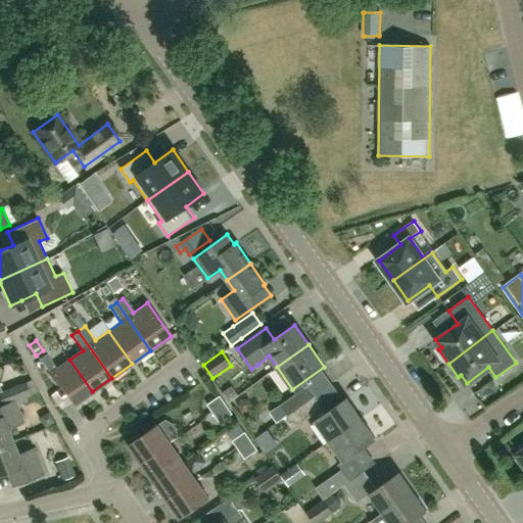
[(39,359),(73,406),(92,391),(69,360),(56,369),(46,354),(39,359)]
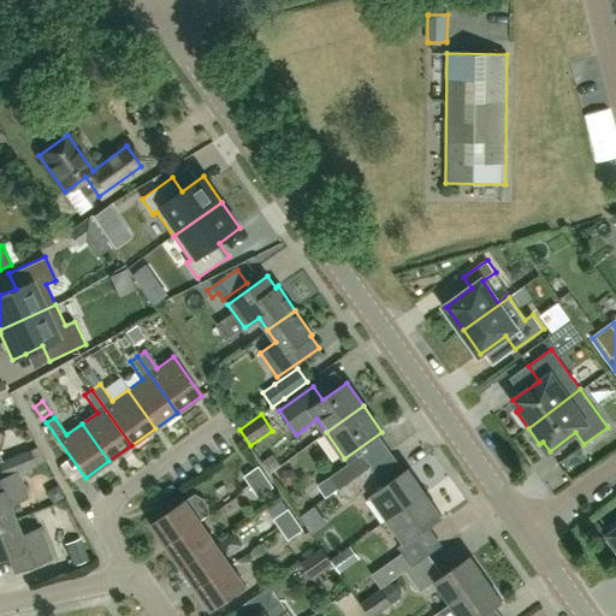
[(0,475),(1,478),(17,472),(18,473),(35,466),(45,461),(37,448),(29,450),(29,449),(1,460),(0,457),(0,475)]
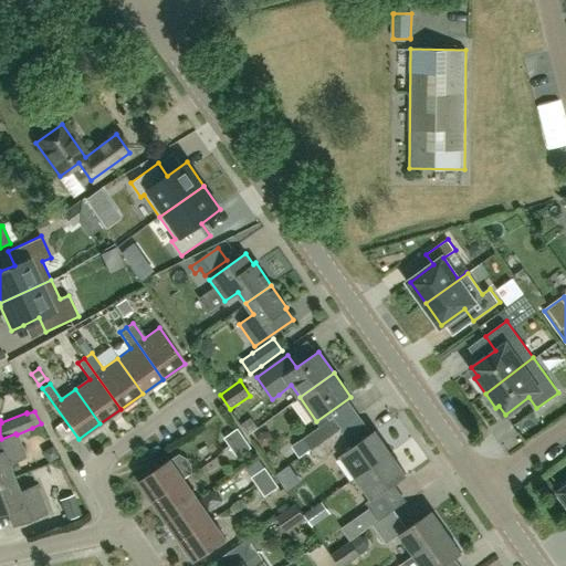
[(312,450),(342,429),(333,417),(303,438),(291,446),(300,457),(311,449),(312,450)]
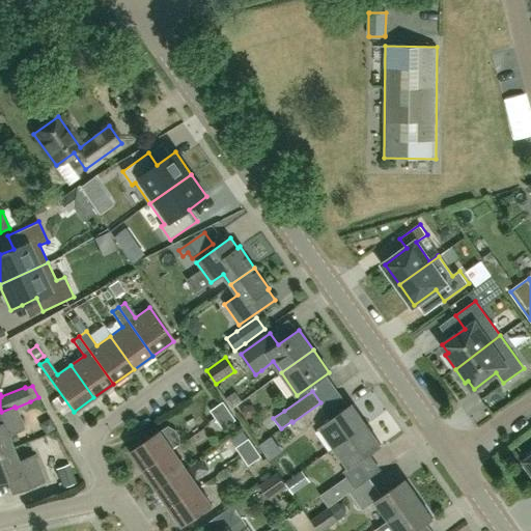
[(229,411),(223,401),(210,410),(217,420),(229,411)]
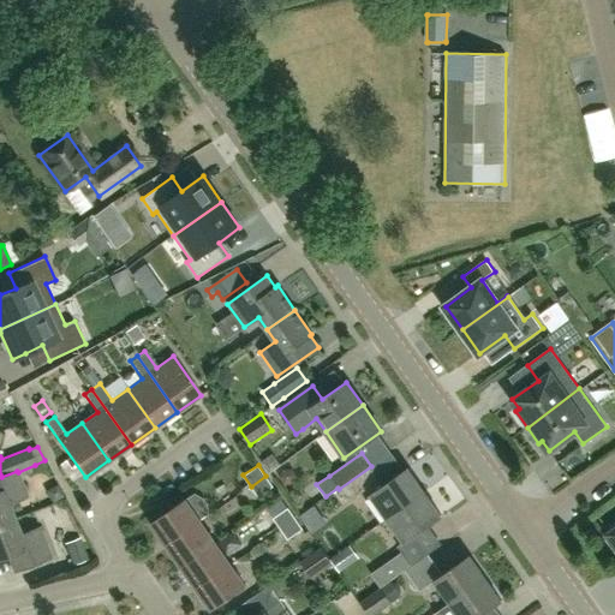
[(380,478),(371,466),(339,489),(347,501),(380,478)]
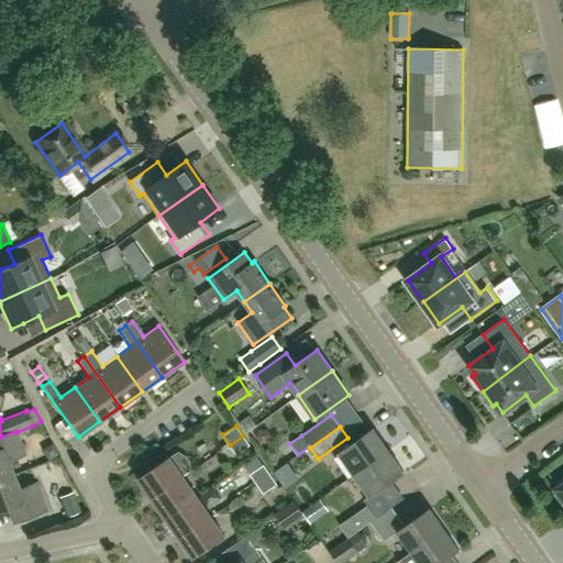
[(354,475),(388,451),(373,429),(339,453),(354,475)]
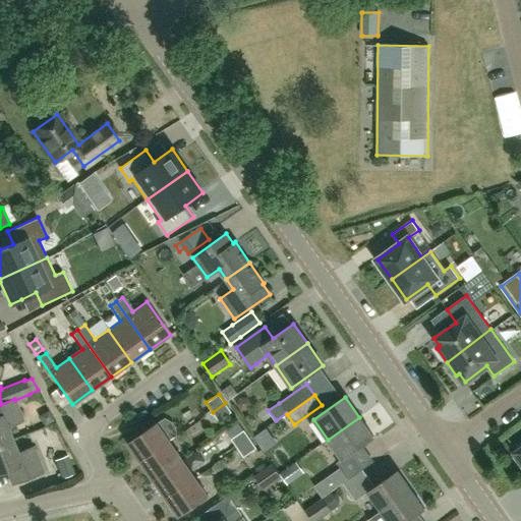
[(15,400),(14,399),(1,404),(0,404),(0,443),(11,440),(6,426),(22,420),(15,400)]
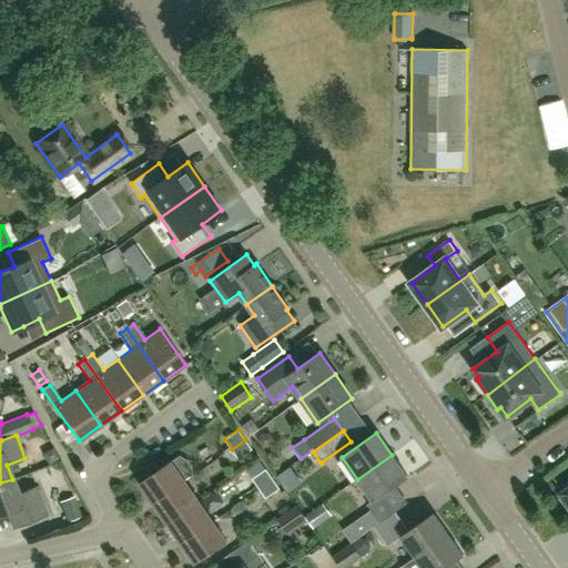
[(237,458),(252,448),(245,439),(232,449),(237,458)]
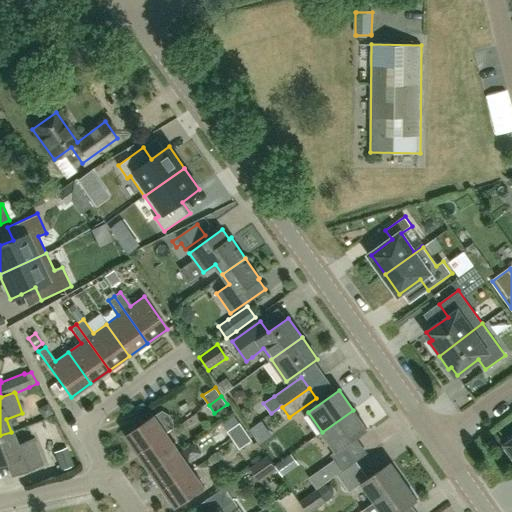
[(167,434),(167,433),(175,428),(173,419),(170,415),(163,410),(155,416),(126,436),(139,454),(167,434)]
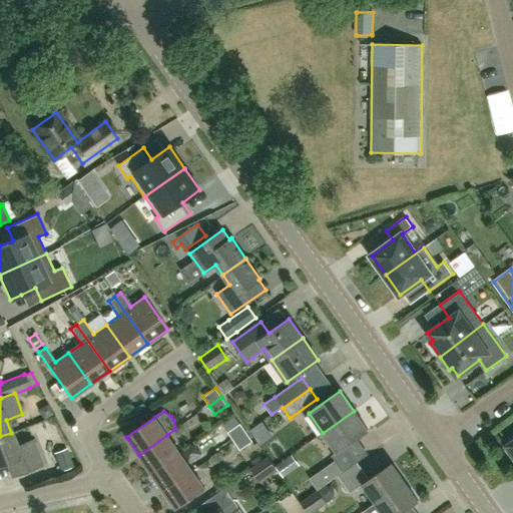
[(337,452),(368,430),(354,411),(323,433),(337,452)]
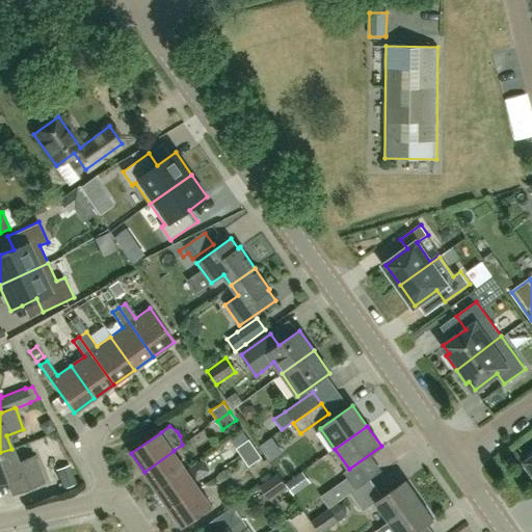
[(242,457),(256,449),(248,440),(236,448),(242,457)]
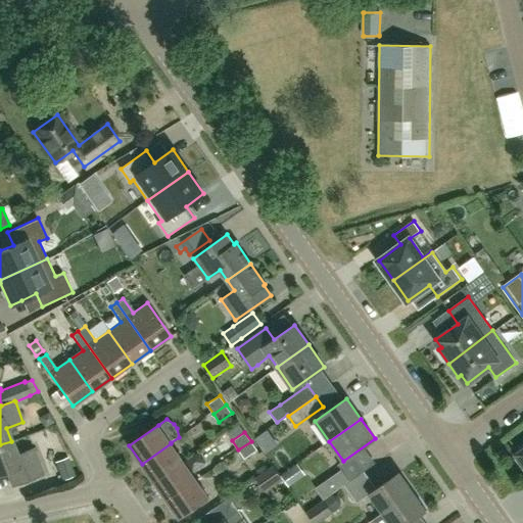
[(16,455),(11,441),(0,444),(0,473),(6,471),(11,486),(43,474),(33,447),(16,455)]
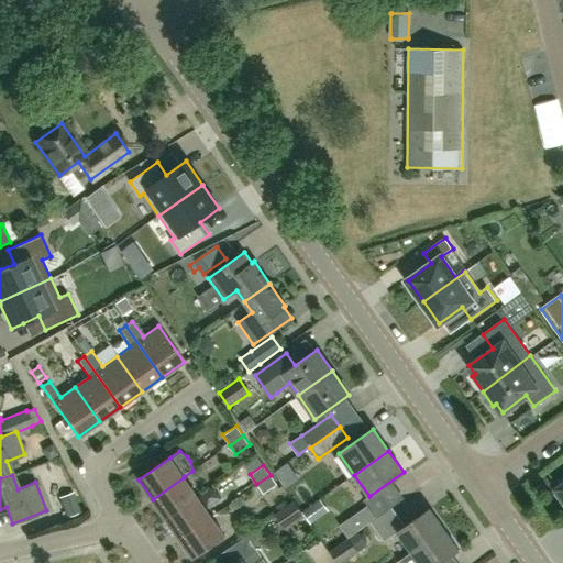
[(277,484),(271,475),(256,484),(263,494),(277,484)]
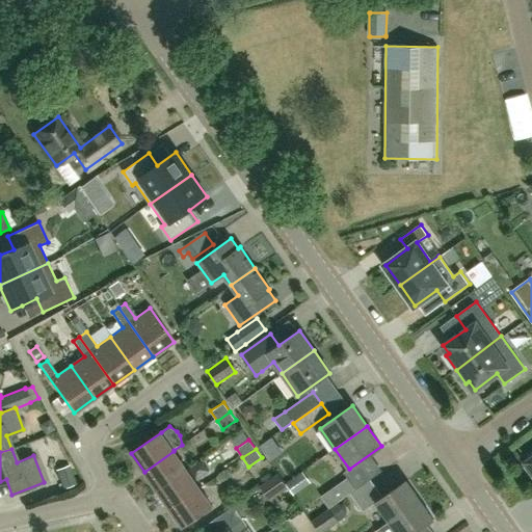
[(187,469),(174,451),(144,472),(157,489),(187,469)]
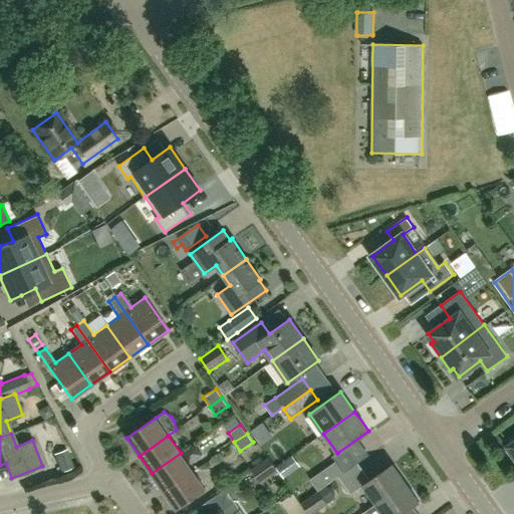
[(65,450),(54,455),(61,473),(72,469),(65,450)]
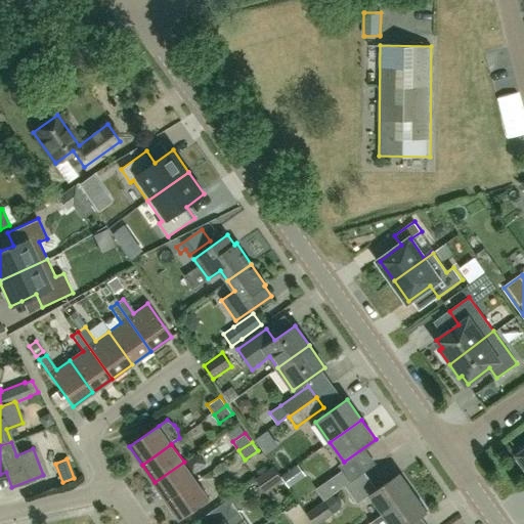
[(155,482),(167,500),(197,480),(184,462),(155,482)]
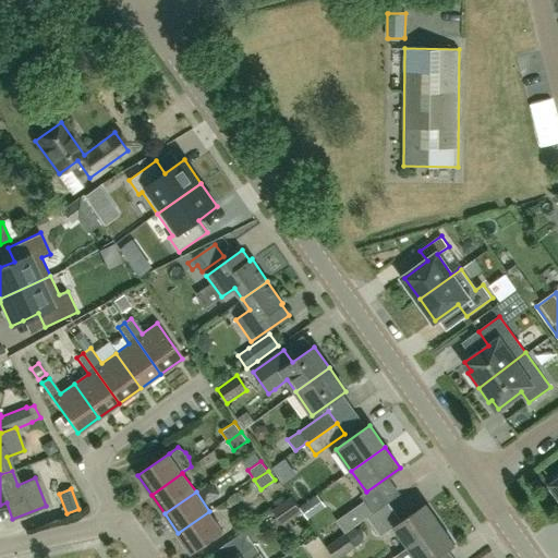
[(291,497),(273,510),(282,523),(301,511),(291,497)]
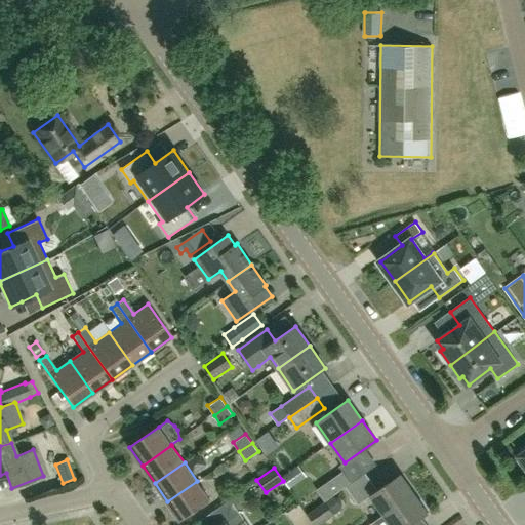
[(291,473),(293,485),(311,481),(308,469),(291,473)]
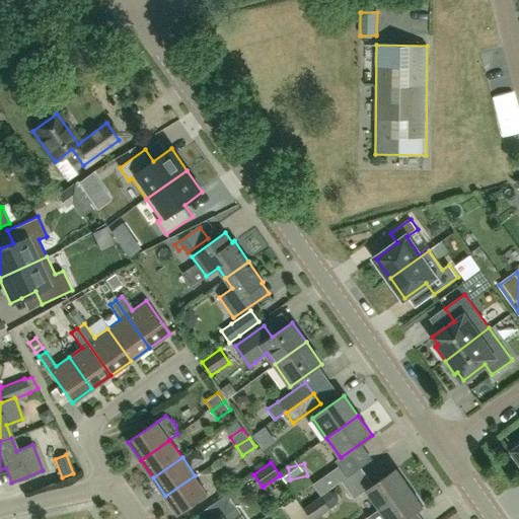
[(320,495),(347,476),(340,465),(312,484),(320,495)]
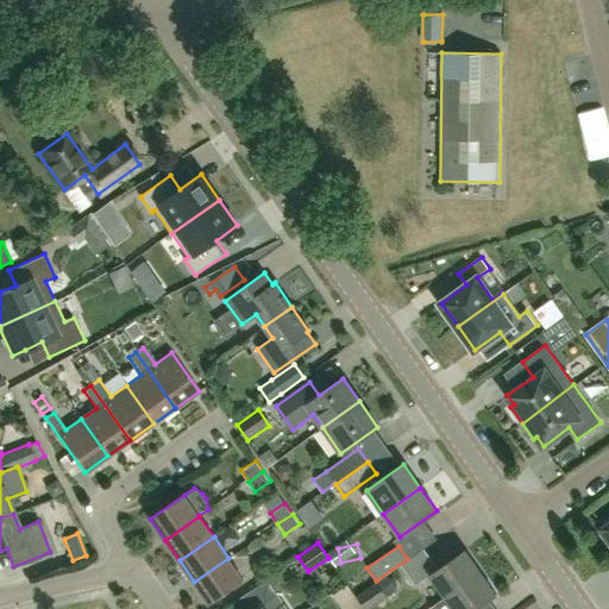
[(407,559),(400,564),(407,573),(431,557),(424,548),(407,559)]
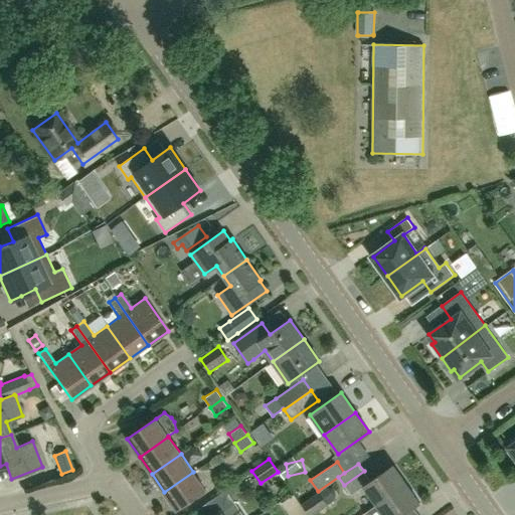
[(377,505),(406,484),(392,465),(370,481),(364,471),(344,485),(351,495),(363,486),(377,505)]
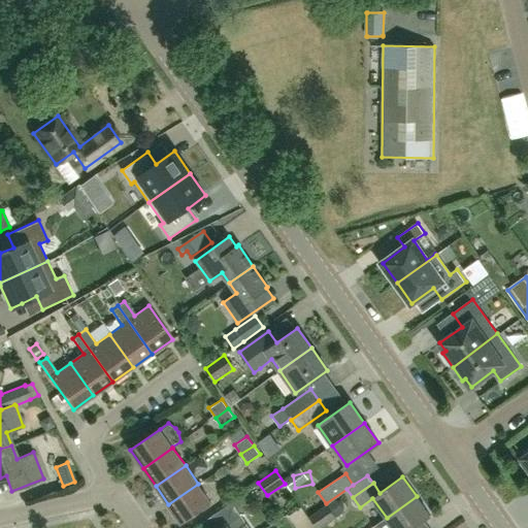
[(211,502),(198,484),(168,504),(182,523),(211,502)]
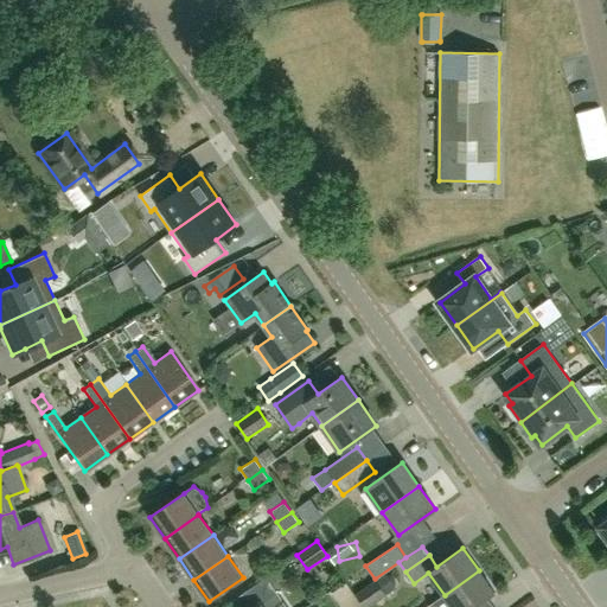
[(473,606),(494,593),(479,570),(445,595),(429,606),(473,606)]
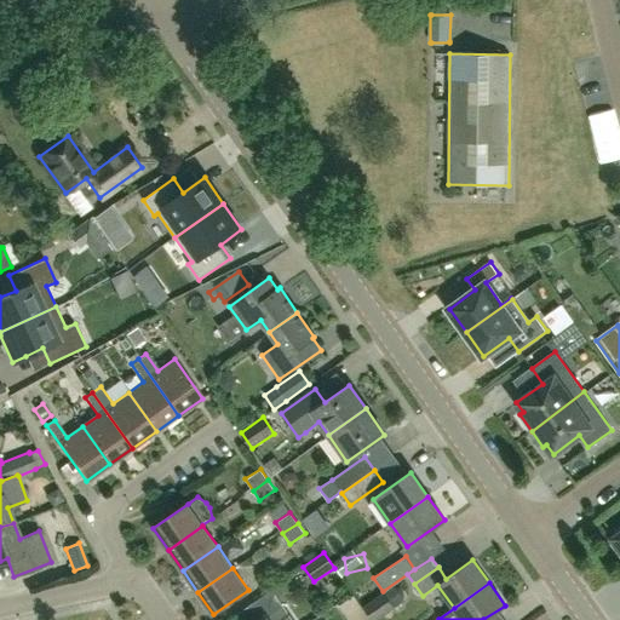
[(292,619),(273,591),(248,607),(257,619),(292,619)]
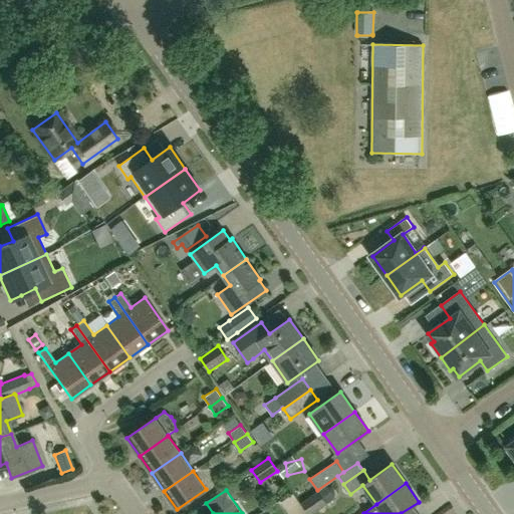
[(300,503),(307,513),(313,513),(326,505),(317,491),(300,503)]
